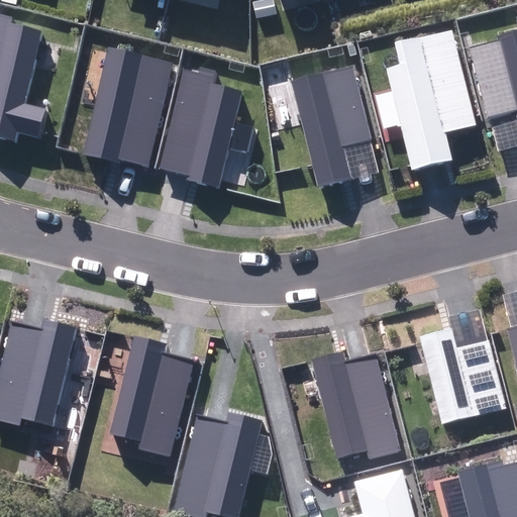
[(0,137),(15,141),(17,132),(40,137),(47,109),(24,103),(41,31),(10,24),(12,17),(0,13),(0,137)]
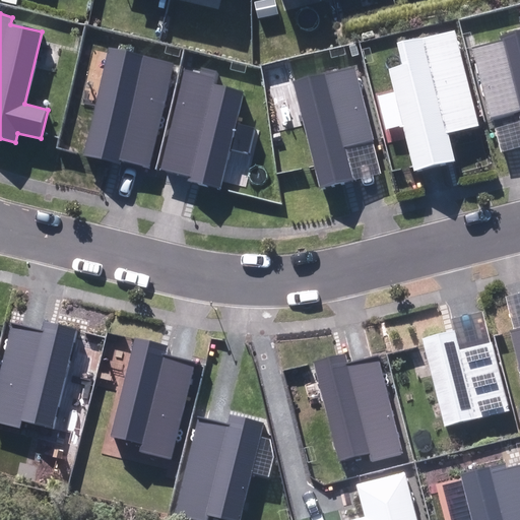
[(412,167),(413,171),(435,166),(455,160),(448,133),(479,126),(455,29),(397,43),(402,64),(388,69),(412,167)]
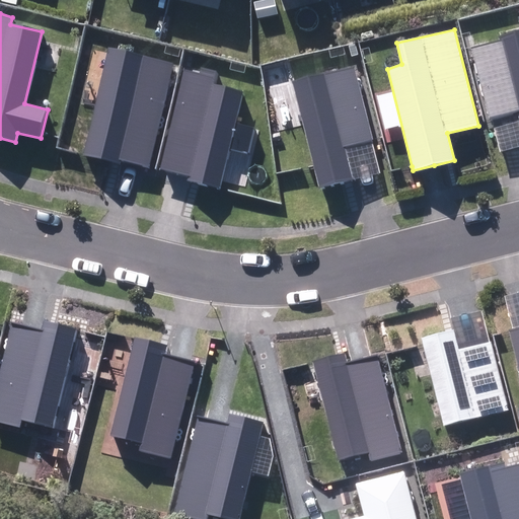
[(518,108),(518,110),(518,30),(499,35),(500,41),(472,48),(490,116),(492,116),(518,108)]
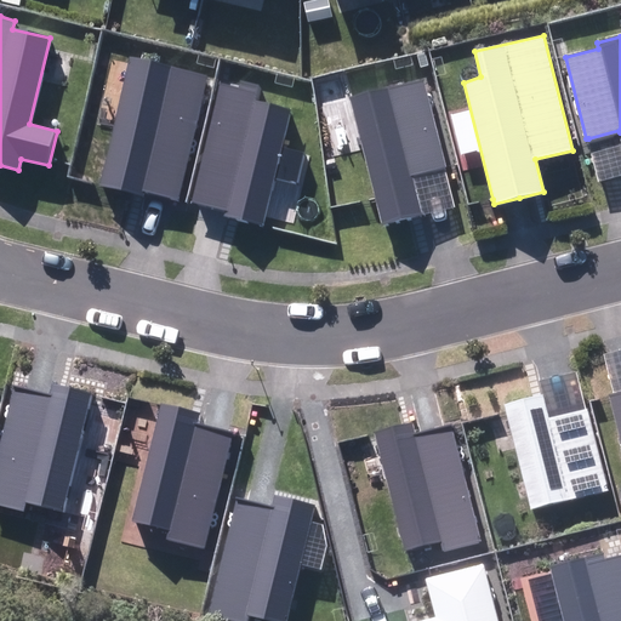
[(160,195),(177,199),(208,75),(130,57),(98,186),(144,197),(146,192),(160,195)]
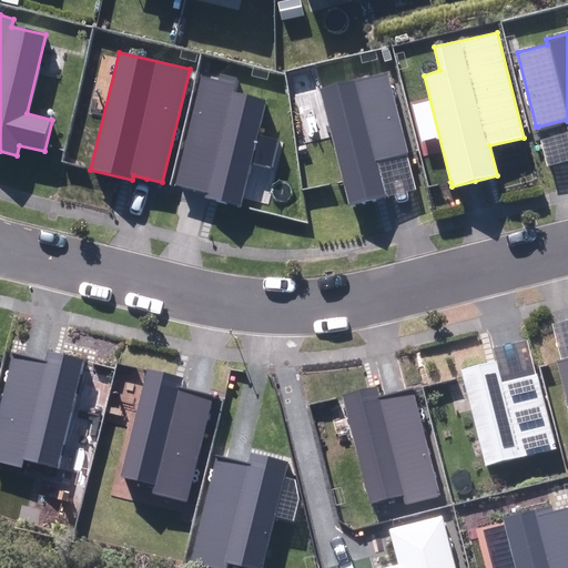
[(343,182),(348,204),(385,195),(376,160),(407,152),(387,72),(320,89),(343,182)]
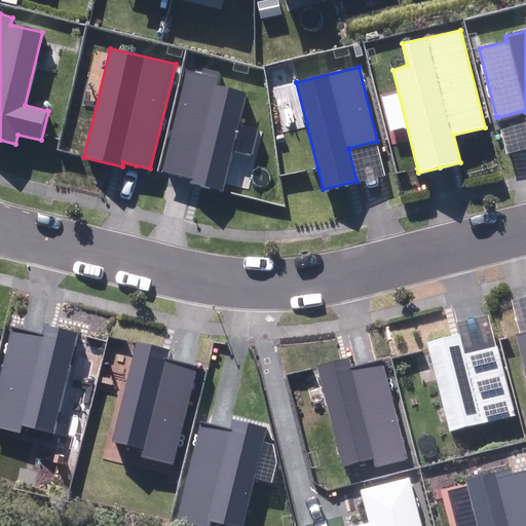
[(187,71),(162,171),(179,175),(191,178),(190,183),(222,190),(223,190),(247,92),(216,85),(219,72),(203,68),(201,75),(187,71)]
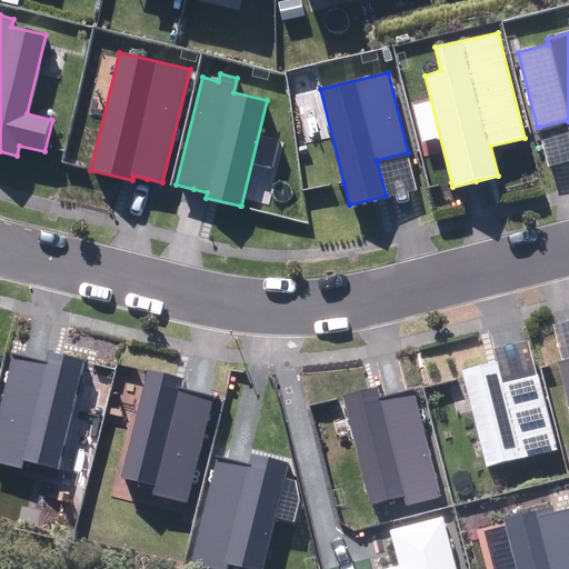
[(568,121),(568,119),(539,127),(548,166),(563,162),(568,160),(568,121)]
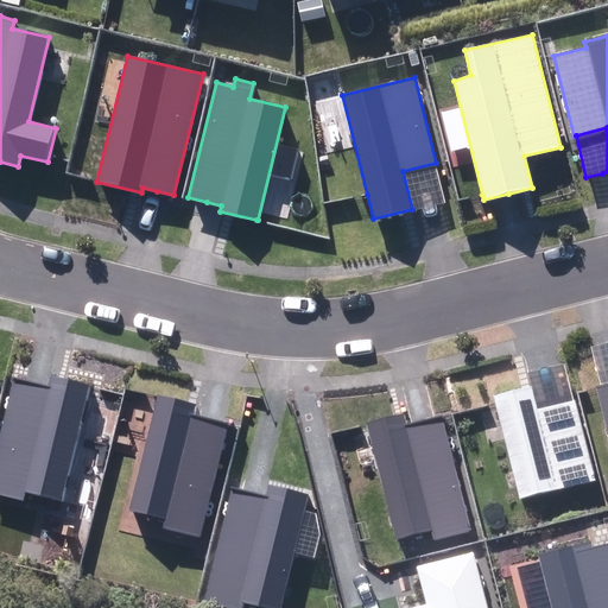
[(436,163),(403,171),(412,209),(412,210),(430,207),(445,202),(436,163)]
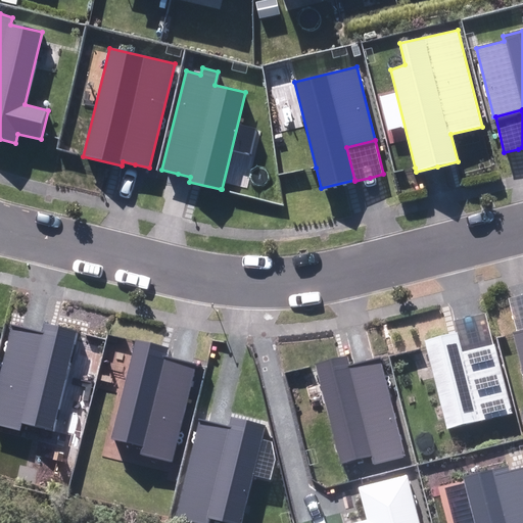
[(517,331),(522,328),(522,293),(508,297),(517,331)]
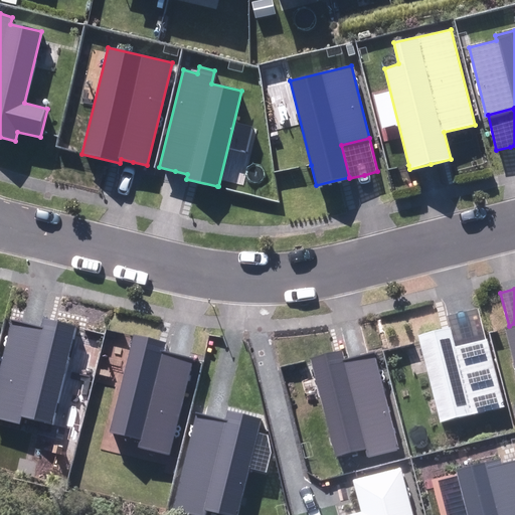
[(451,327),(456,346),(487,338),(479,307),(463,311),(448,315),(451,327)]
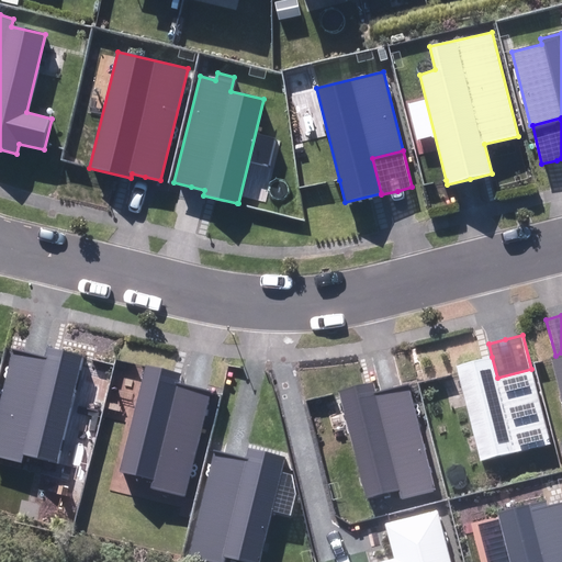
[(24,454),(56,462),(82,356),(47,347),(45,357),(32,353),(13,349),(0,402),(0,457),(22,462),(24,454)]
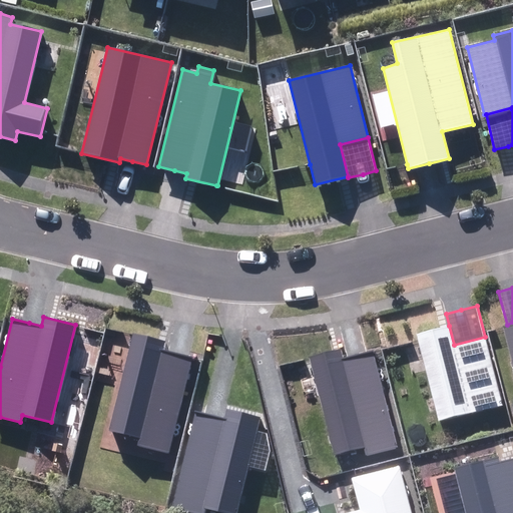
[(502,326),(512,366),(512,322),(507,325),(502,326)]
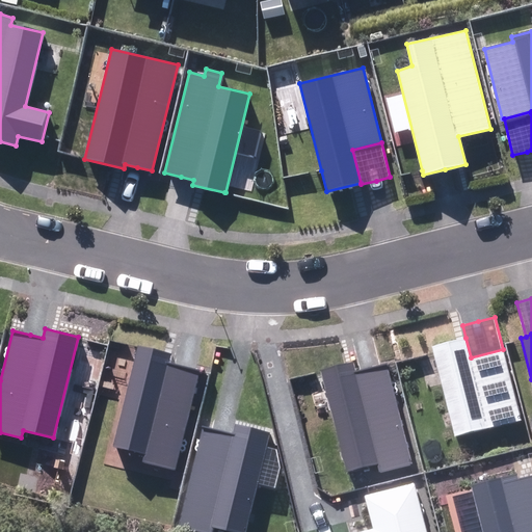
[(432,346),(454,436),(494,426),(515,421),(522,420),(503,349),(471,357),(466,338),(432,346)]
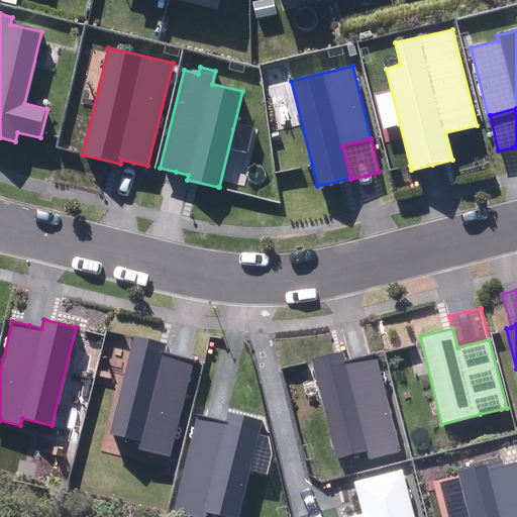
[(137,448),(171,456),(194,360),(177,356),(164,353),(167,343),(133,336),(110,433),(139,440),(137,448)]
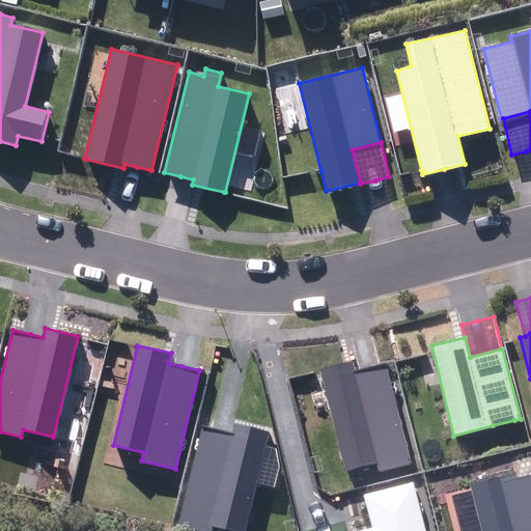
[(380,471),(412,463),(386,362),(373,366),(355,370),(353,361),(322,369),(346,470),(378,463),(380,471)]
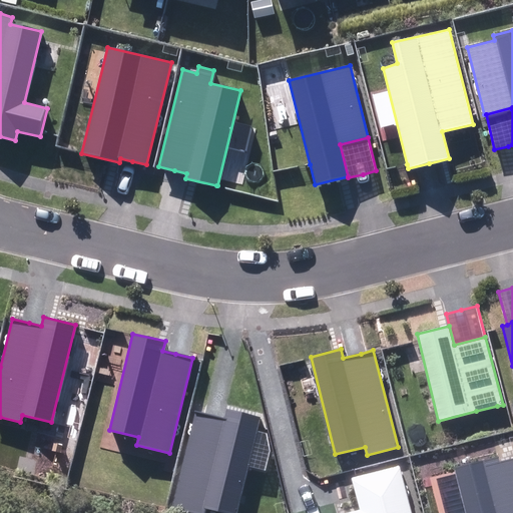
[(193,512),(204,512),(206,509),(223,512),(237,512),(261,417),(227,409),(225,418),(212,415),(196,412),(173,508),(193,512)]
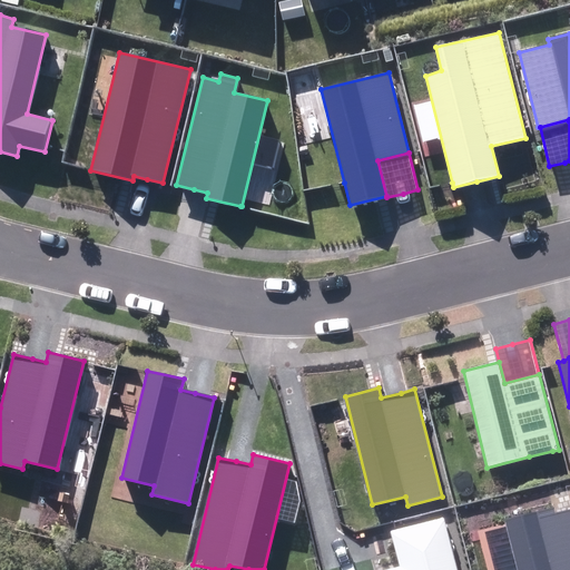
[(504,520),(517,569),(569,569),(569,510),(556,513),(553,508),(504,520)]
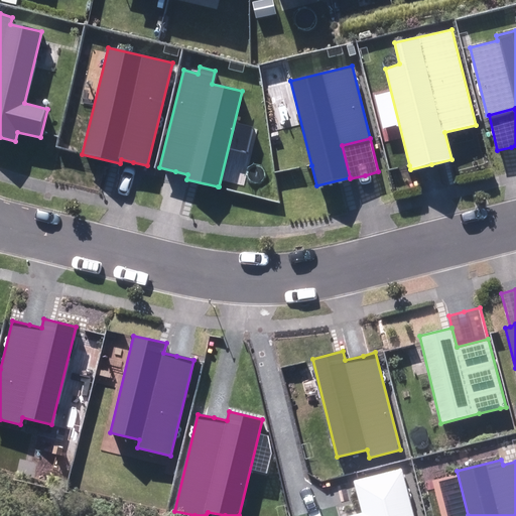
[(346,515),(413,515),(401,468),(354,480),(362,512),(346,515)]
